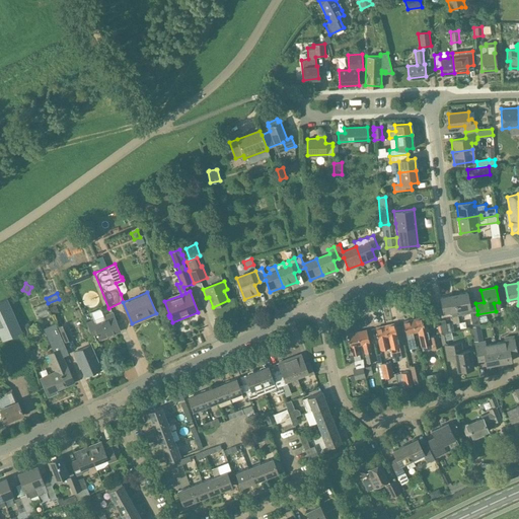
[(467,293),(454,295),(456,310),(457,310),(458,314),(470,312),(469,311),(477,310),(475,303),(469,305),(467,293)]
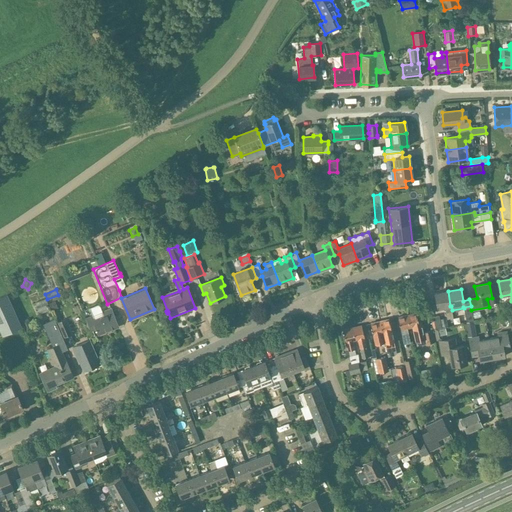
[(451,312),(452,312),(452,310),(451,306),(450,306),(448,291),(434,294),(437,309),(445,307),(447,319),(453,318),(451,312)]
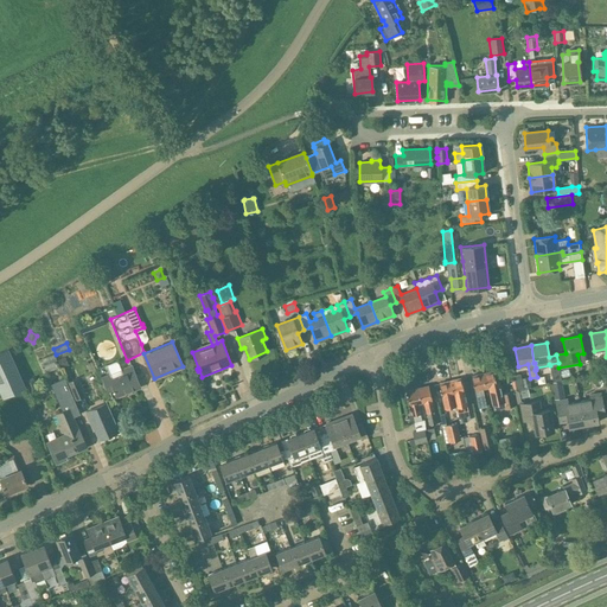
[(25,388),(7,350),(0,352),(0,391),(2,397),(25,388)]
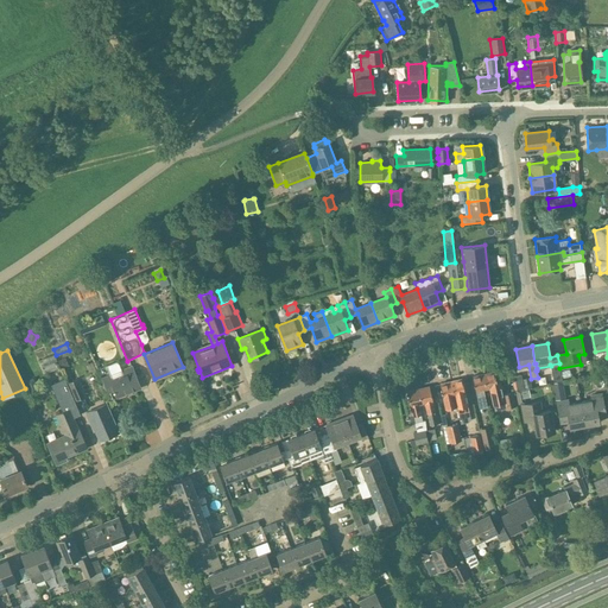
[(55,354),(39,360),(42,367),(44,366),(55,362),(57,361),(55,354)]
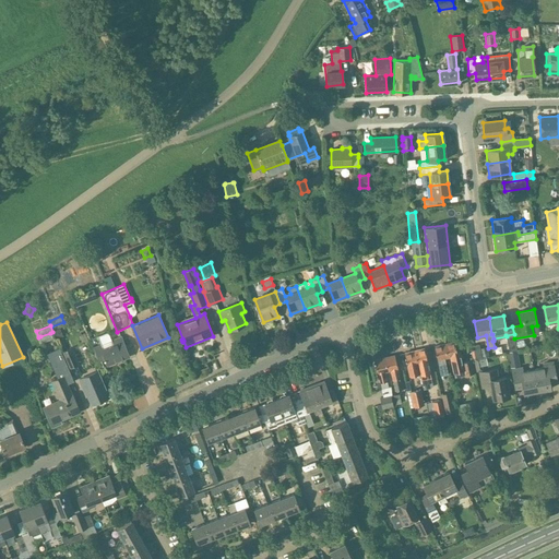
[(60,330),(54,332),(56,339),(63,336),(60,330)]
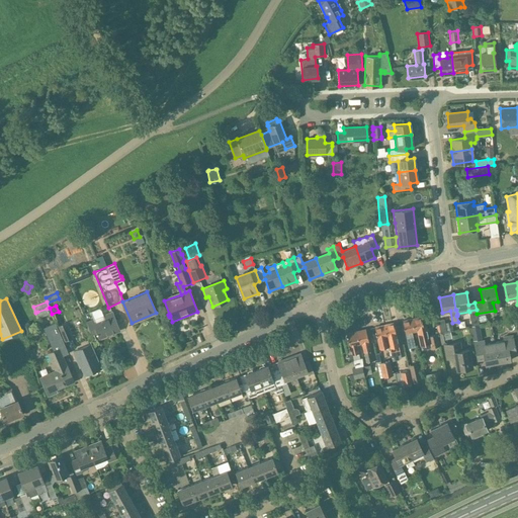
[(47,309),(37,312),(39,318),(49,315),(47,309)]
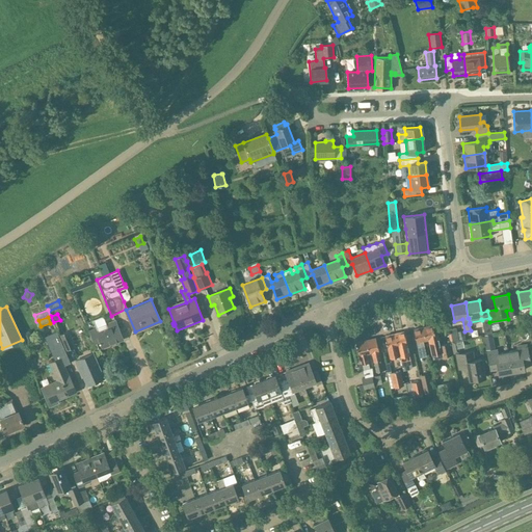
[(98,333),(108,328),(106,324),(103,317),(92,320),(96,328),(98,333)]
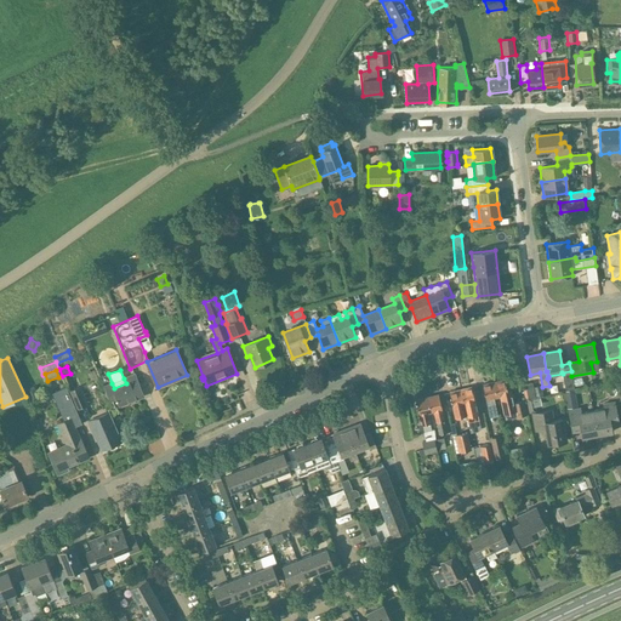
[(574,389),(571,376),(571,371),(562,372),(563,374),(565,391),(574,389)]
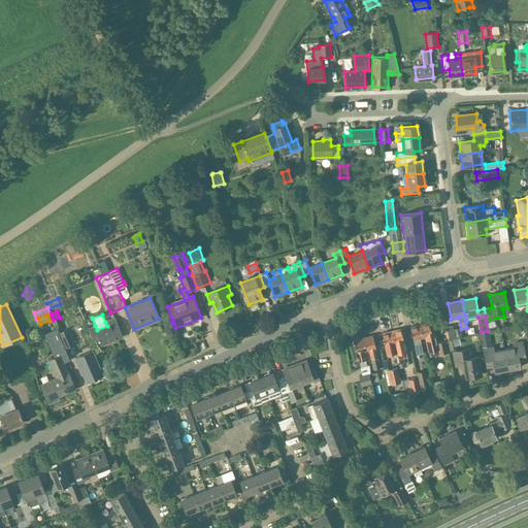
[(121,337),(113,318),(105,322),(107,326),(97,330),(95,326),(89,328),(94,341),(99,339),(101,344),(121,337)]
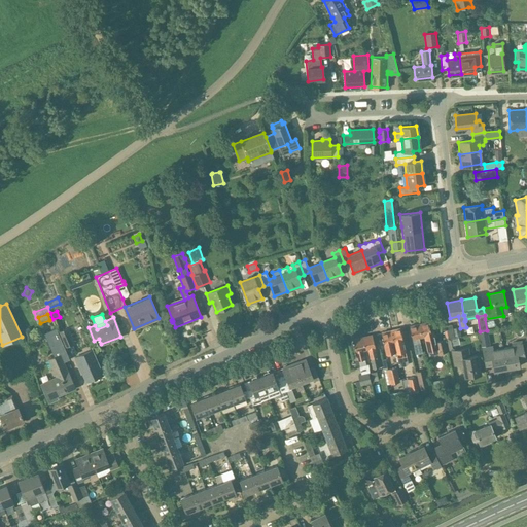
[(428,322),(418,324),(421,338),(424,337),(428,356),(447,352),(445,340),(435,342),(435,339),(432,339),(428,322)]
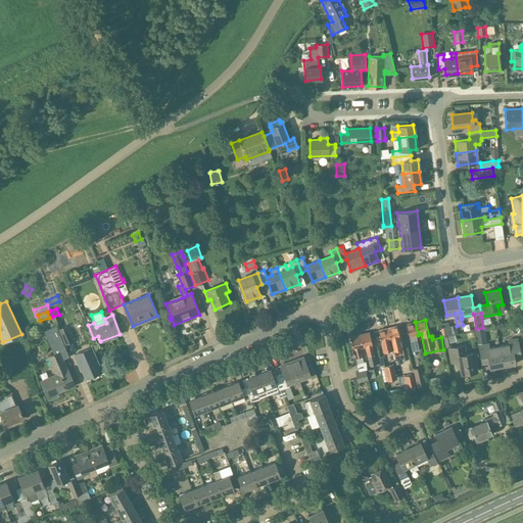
[(416,336),(418,335),(415,322),(407,324),(413,351),(419,350),(417,344),(416,336)]
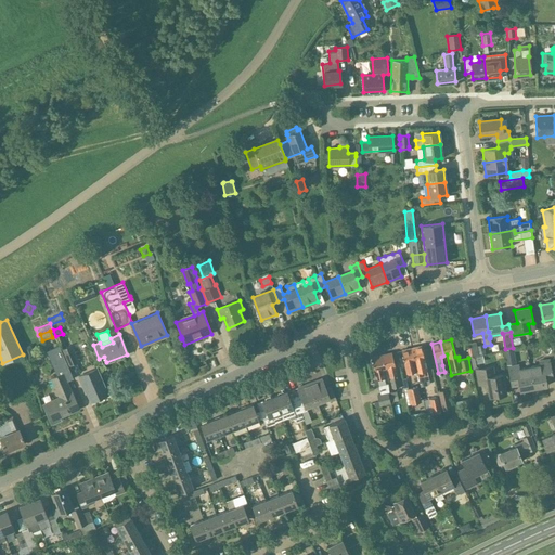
[(78,361),(72,345),(61,349),(68,365),(78,361)]
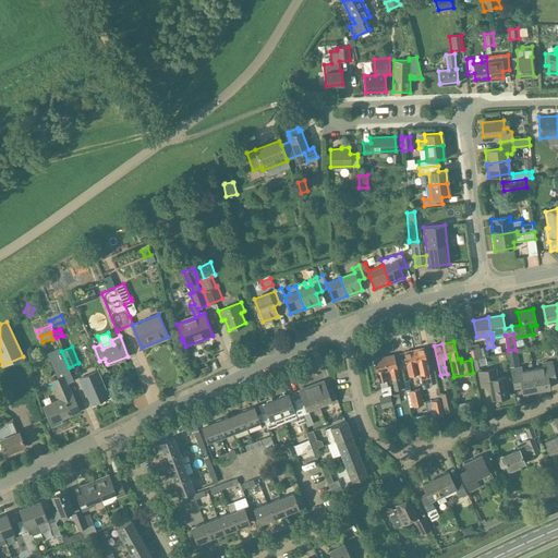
[(482,348),(478,349),(481,356),(484,355),(487,355),(486,351),(486,347),(482,348)]
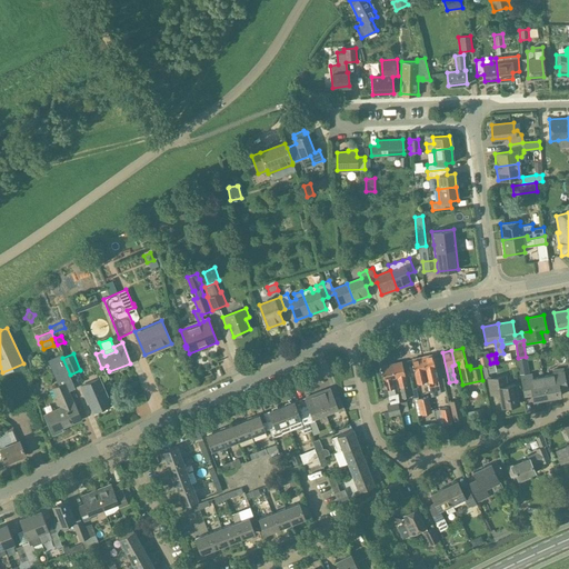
[(31,355),(25,358),(29,370),(37,367),(31,355)]
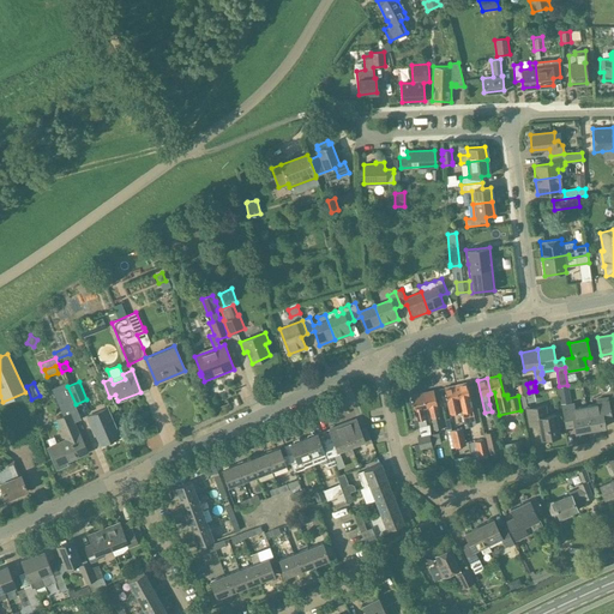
[(65,440),(47,447),(56,469),(66,464),(65,461),(88,451),(74,422),(70,410),(76,407),(66,383),(52,389),(62,415),(55,419),(65,440)]
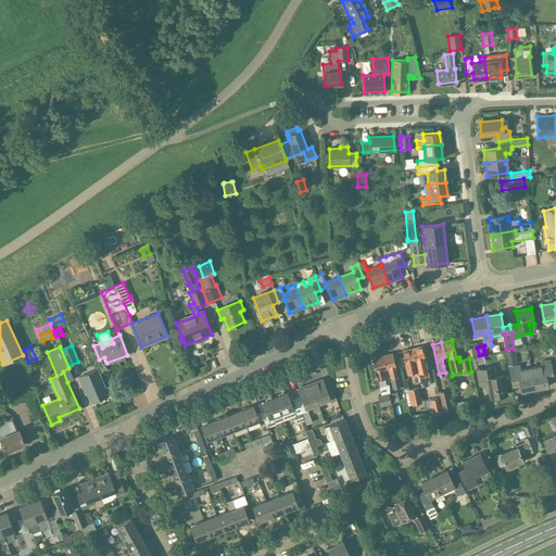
[(421,346),(412,349),(418,376),(419,378),(429,376),(421,346)]
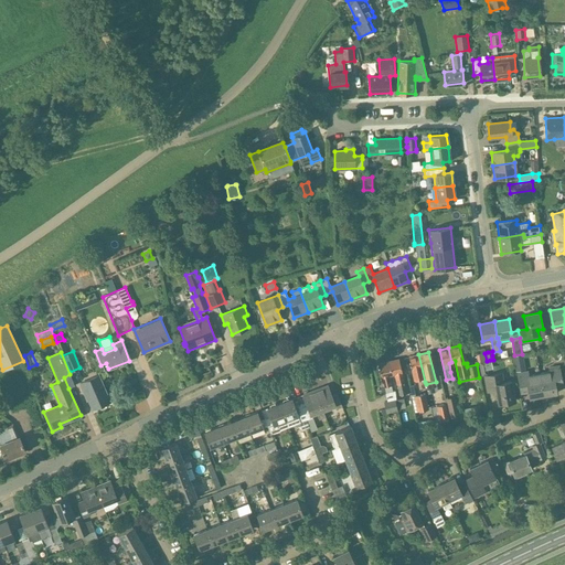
[(425,382),(418,354),(408,356),(414,381),(420,379),(422,383),(425,382)]
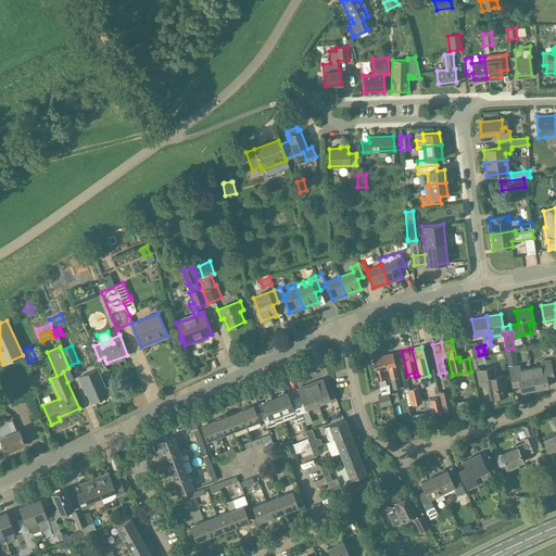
[(392,353),(382,355),(386,369),(388,369),(393,390),(400,388),(392,353)]
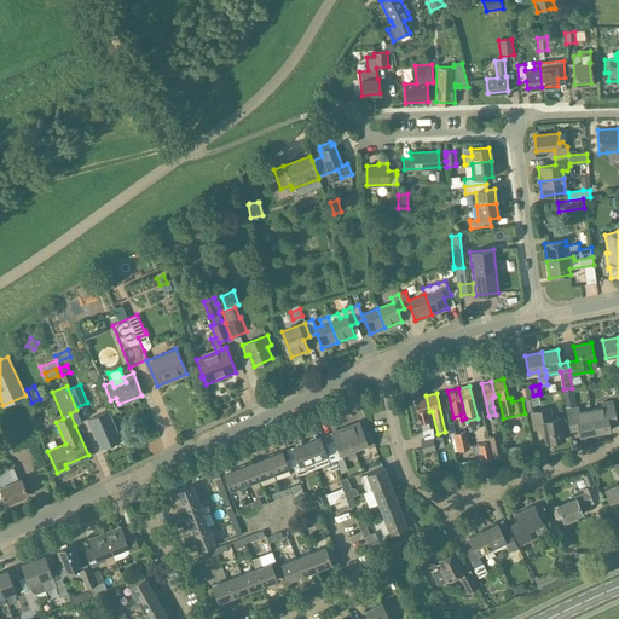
[(426,412),(429,411),(426,395),(415,399),(422,432),(431,429),(429,422),(428,422),(426,412)]
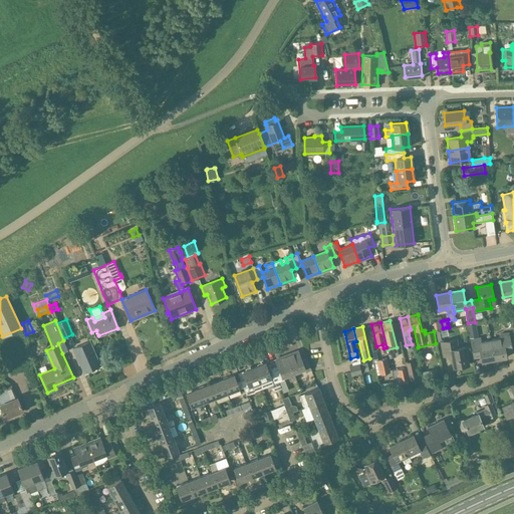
[(439,329),(434,330),(437,342),(442,341),(443,339),(442,329),(439,329)]
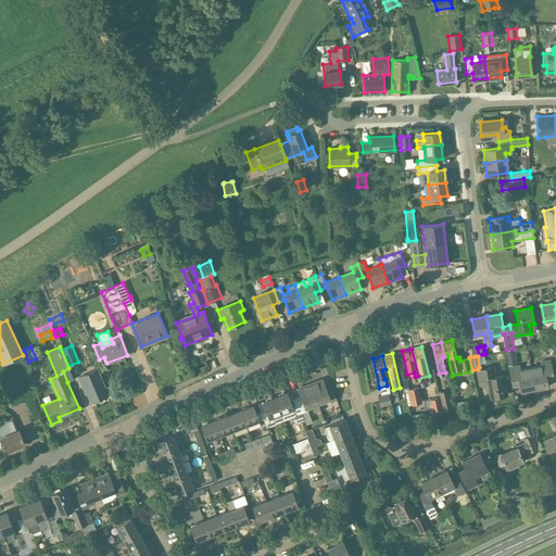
[(531,368),(535,390),(547,387),(546,381),(554,379),(550,361),(540,362),(541,366),(531,368)]
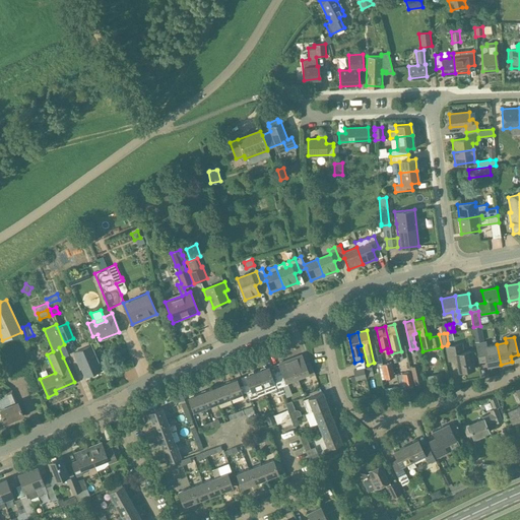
[(488,367),(501,365),(497,344),(486,346),(485,342),(476,344),(479,363),(486,361),(488,367)]
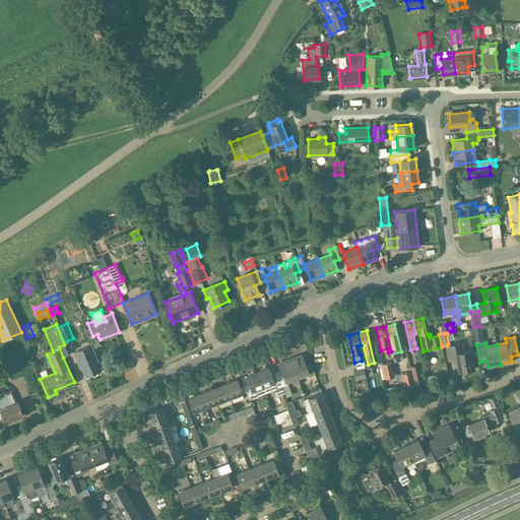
[(463,352),(461,344),(446,347),(449,361),(456,360),(459,372),(474,369),(470,351),(463,352)]
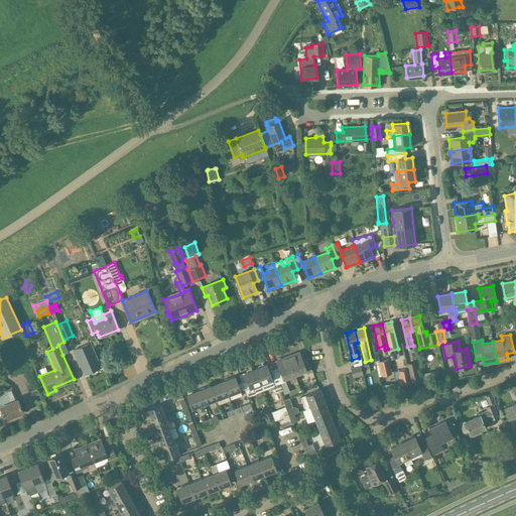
[(100,367),(90,343),(74,350),(79,362),(80,362),(86,373),(100,367)]
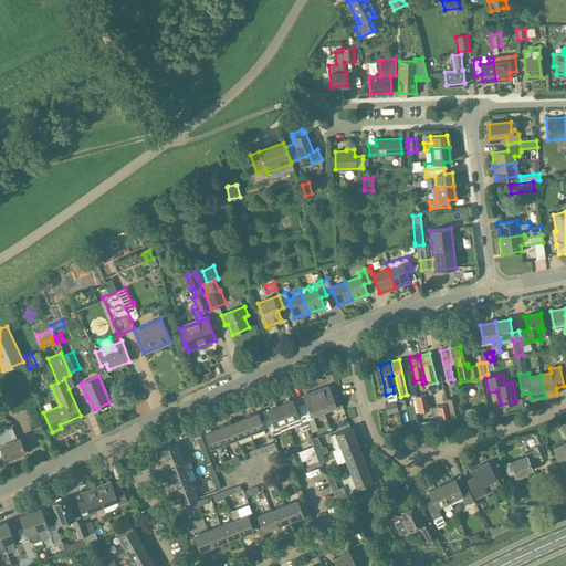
[(328,387),(316,391),(324,411),(335,407),(336,410),(343,408),(337,394),(332,396),(328,387)]
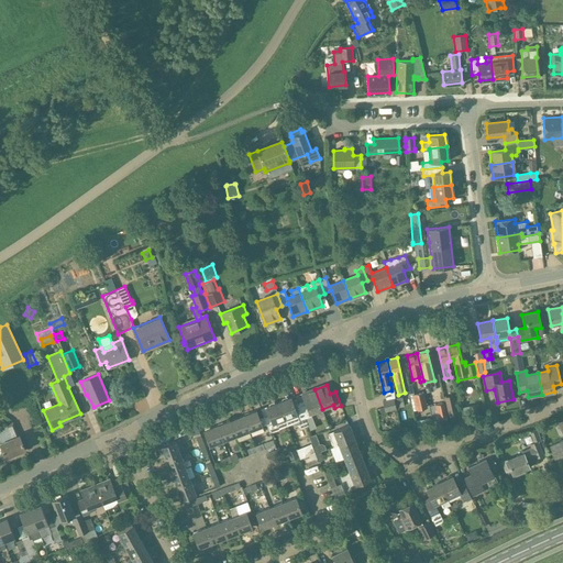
[(322,409),(315,389),(302,394),(306,403),(299,405),(305,419),(311,416),(310,414),(316,411),(318,418),(324,415),(322,409)]
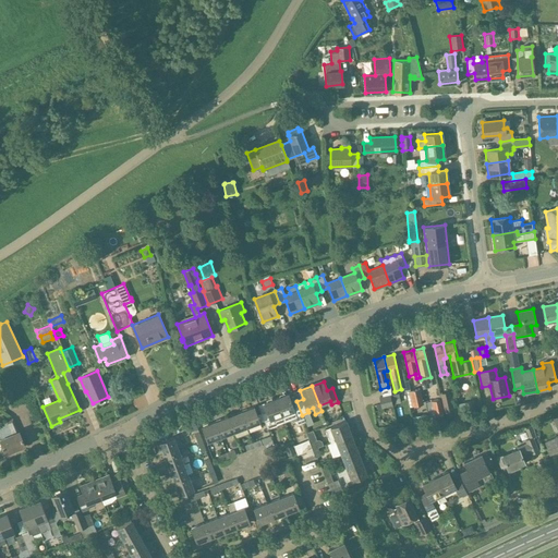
[(424,404),(420,388),(409,390),(412,407),(424,404)]
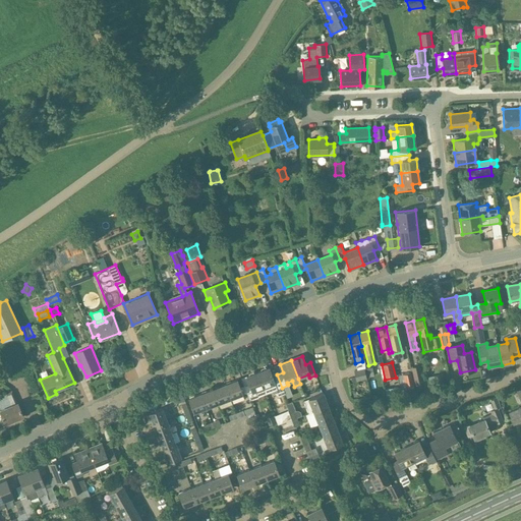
[(424,383),(420,365),(410,367),(414,385),(415,385),(416,387),(421,386),(420,383),(424,383)]
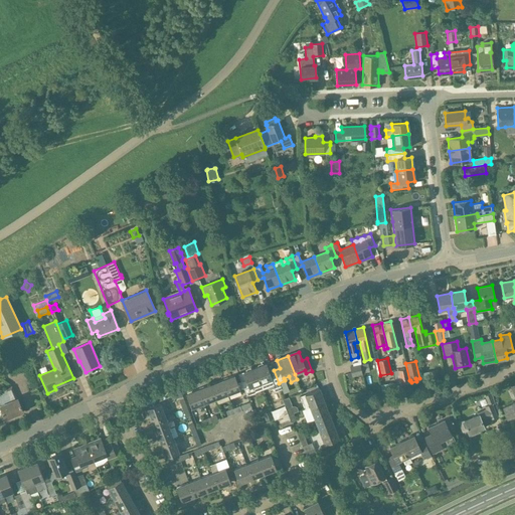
[(362,374),(360,363),(349,366),(352,377),(362,374)]
